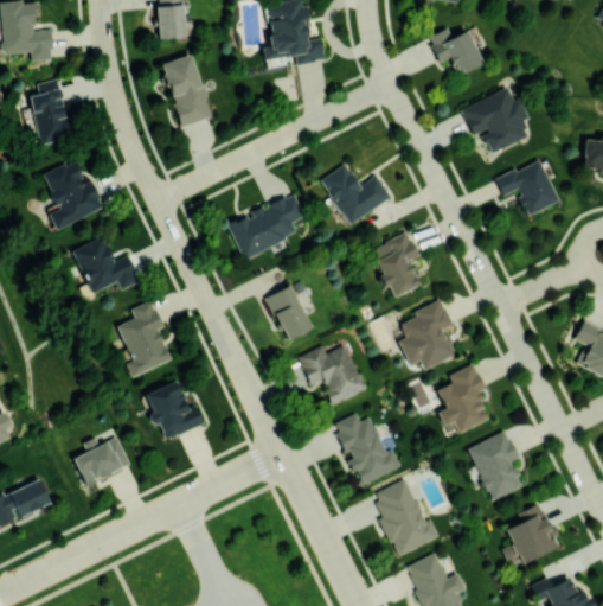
[(31,51),(32,61),(53,59),(51,30),(37,30),(36,18),(40,17),(39,0),(0,2),(4,53),(31,51)]
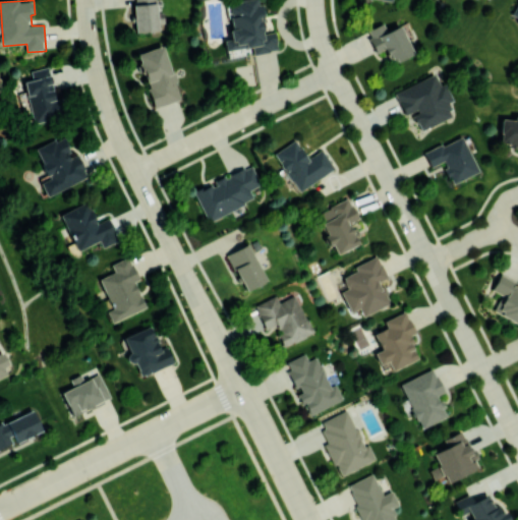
[(135,0),(137,33),(160,32),(158,0),(135,0)]
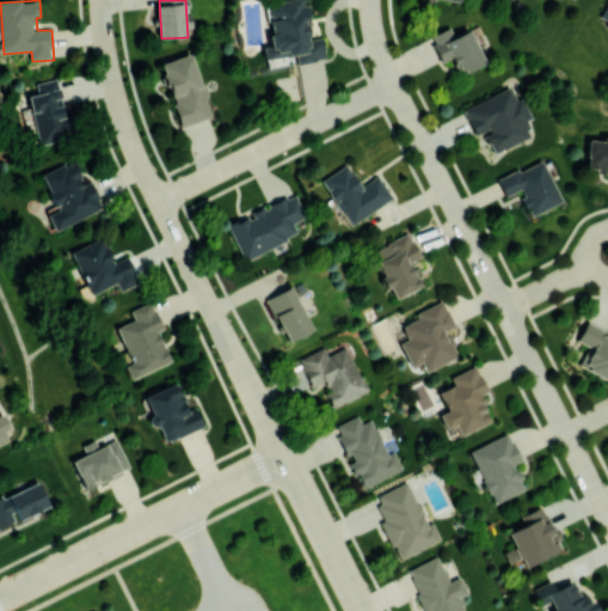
[(327,62),(325,37),(311,38),(308,0),(281,0),(272,1),(275,47),(266,48),(266,60),(298,59),(299,63),(327,62)]
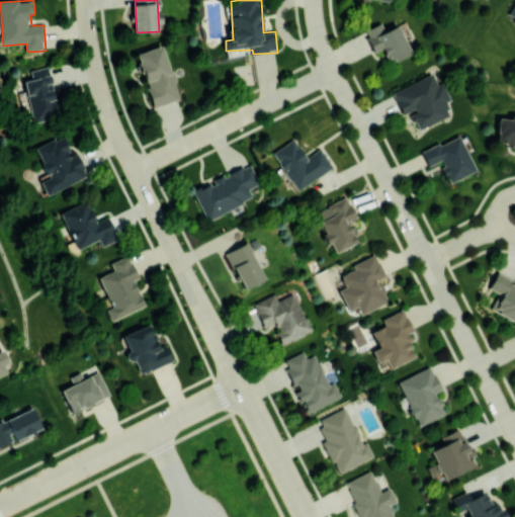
[(391,65),(413,54),(400,25),(387,31),(382,23),(366,31),(375,54),(383,50),(391,65)]
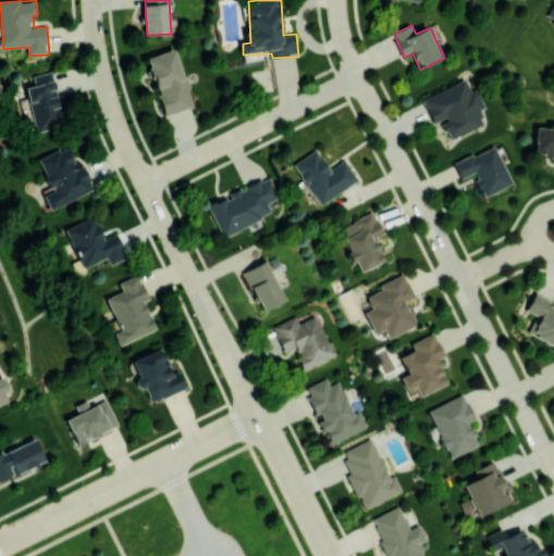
[(194,109),(179,49),(150,57),(165,116),(194,109)]
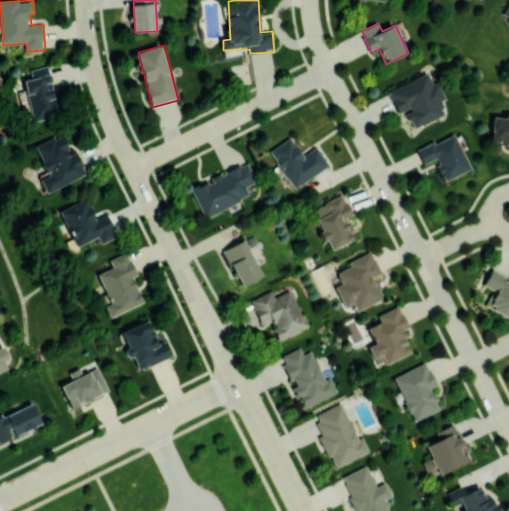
[(31,70),(33,79),(26,81),(34,121),(60,115),(50,66),(31,70)]
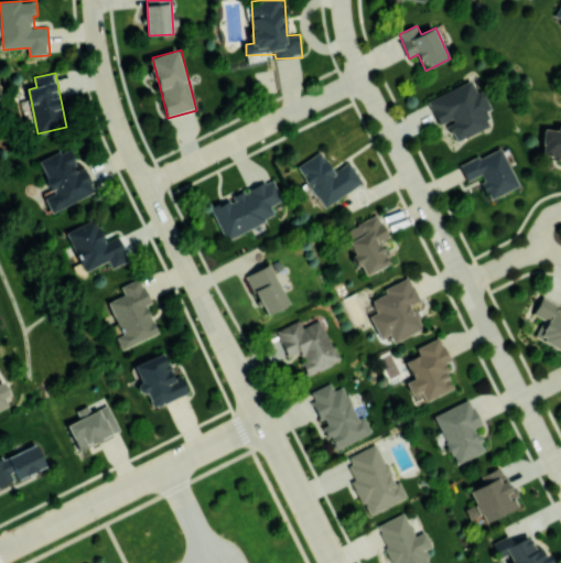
[(456,143),(493,127),(486,112),(492,109),(483,90),(478,93),(473,82),(429,100),(441,127),(449,123),(456,143)]
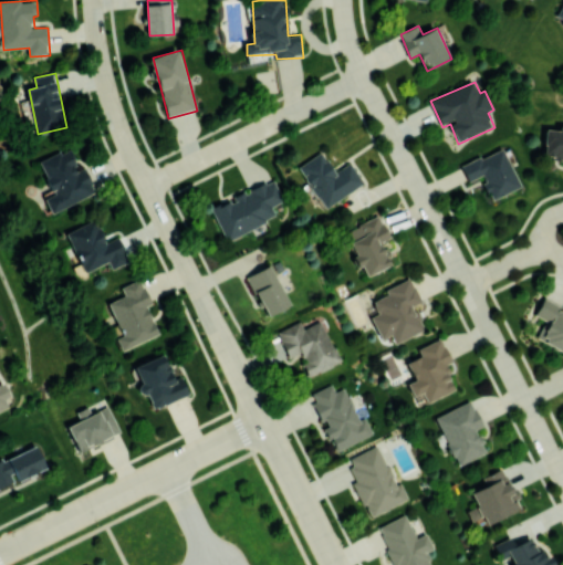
[(562,126),(560,126),(560,131),(546,129),(544,160),(562,161),(562,126)]
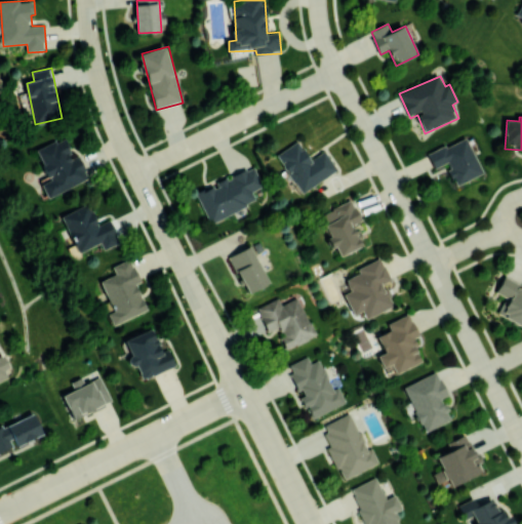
[(484,174),(468,137),(429,155),(436,169),(447,164),(456,186),(484,174)]
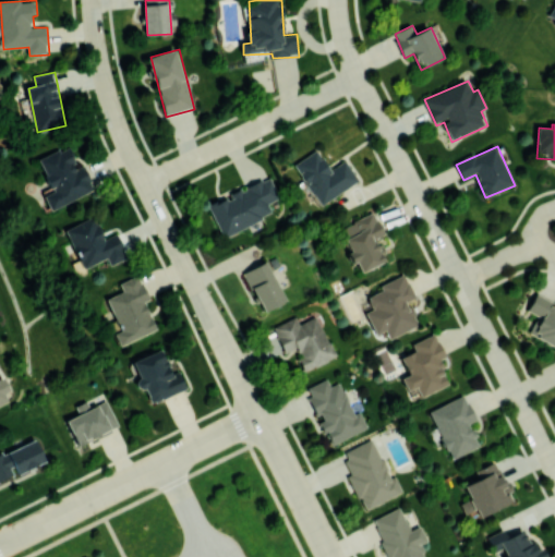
[(39,159),(53,192),(46,195),(51,210),(96,192),(85,166),(79,169),(70,147),(39,159)]
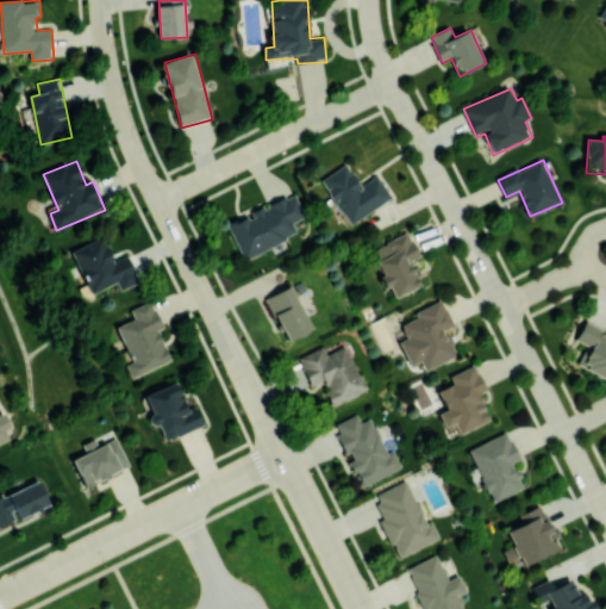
[(354,227),(394,197),(378,175),(362,186),(347,163),(322,181),(354,227)]
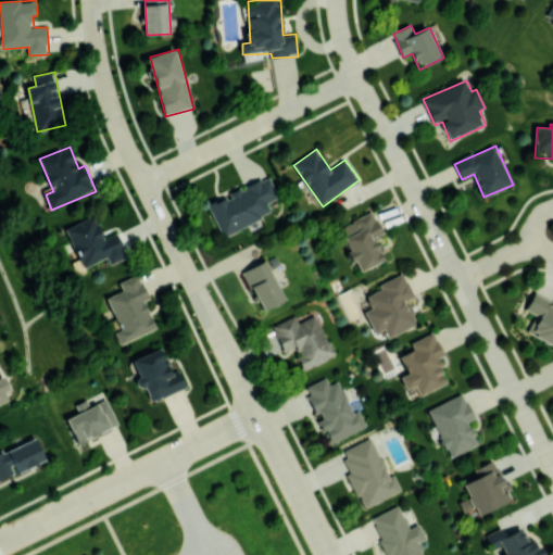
[(223,237),(274,214),(268,203),(280,198),(271,176),(229,194),(230,196),(209,205),(223,237)]
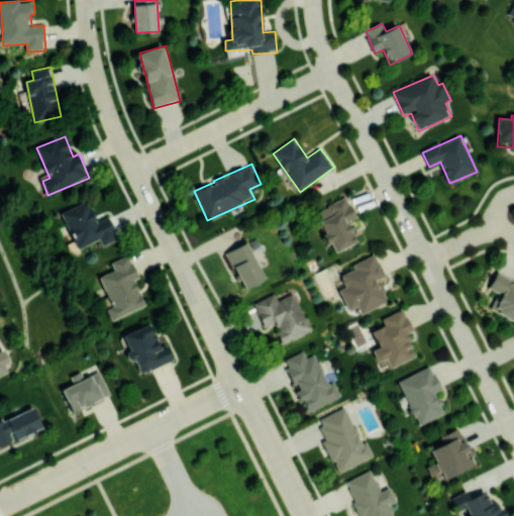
[(360,241),(350,221),(357,218),(348,198),(315,212),(334,253),(360,241)]
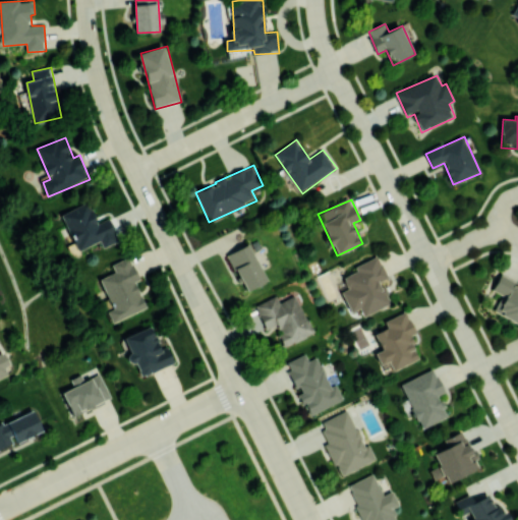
[(79,251),(102,241),(105,248),(120,241),(110,219),(99,224),(89,203),(63,215),(79,251)]
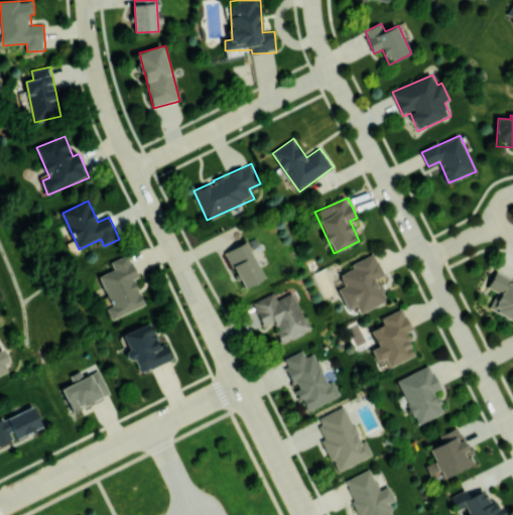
[(227,253),(245,289),(266,278),(248,242),(227,253)]
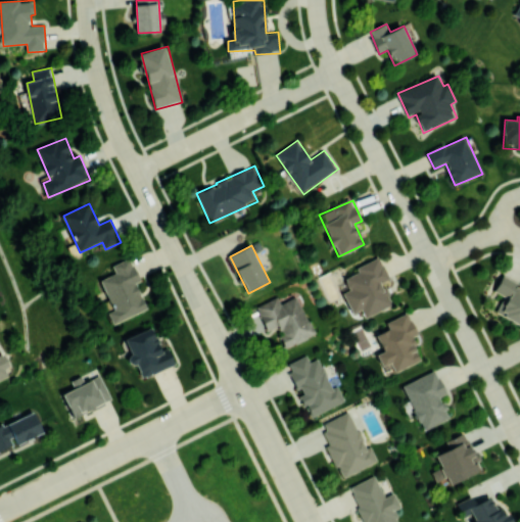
[(366,318),(394,305),(385,285),(391,282),(381,257),(357,269),(360,273),(345,279),(350,290),(343,293),(353,314),(362,310),(366,318)]
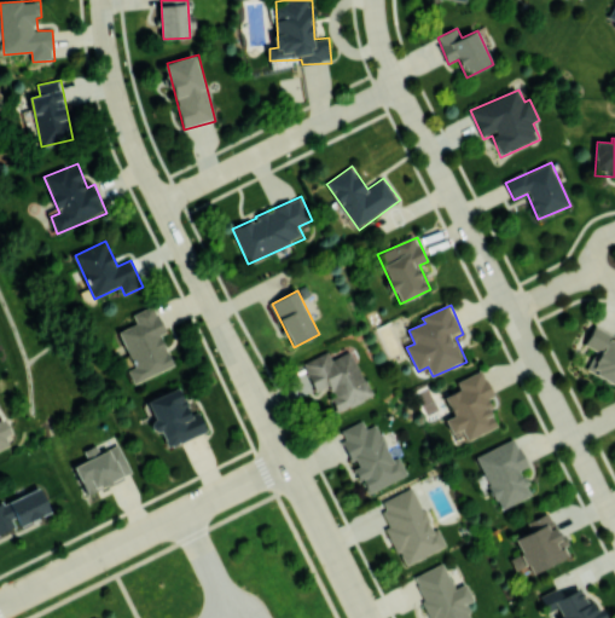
[(177,367),(163,335),(168,334),(156,306),(134,315),(139,324),(121,331),(135,368),(129,370),(135,383),(177,367)]
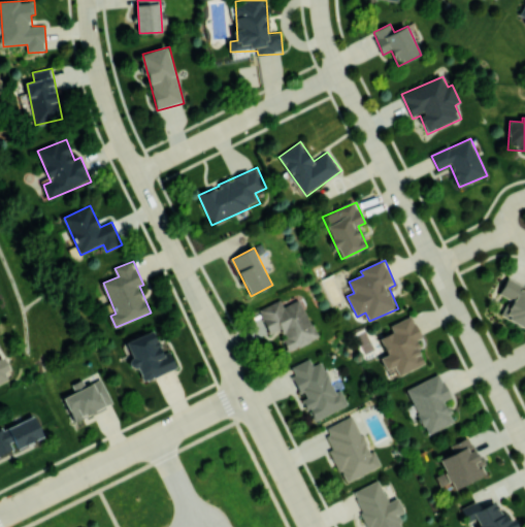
[(301,299),(285,307),(282,300),(250,315),(261,339),(283,329),(287,338),(284,339),(290,352),(320,338),(301,299)]
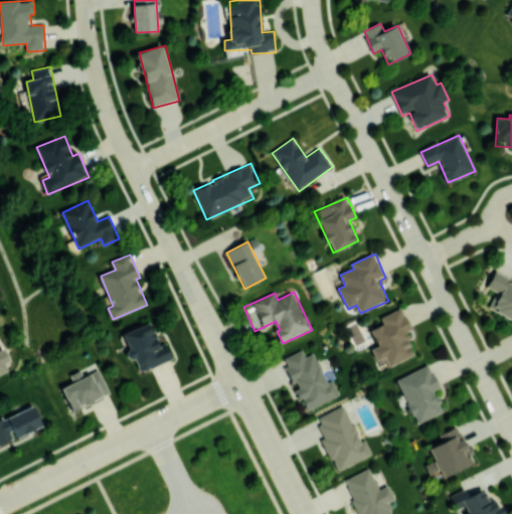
[(415,355),(406,332),(412,330),(403,309),(381,318),(384,325),(372,330),(379,346),(372,349),(377,361),(385,357),(389,366),(415,355)]
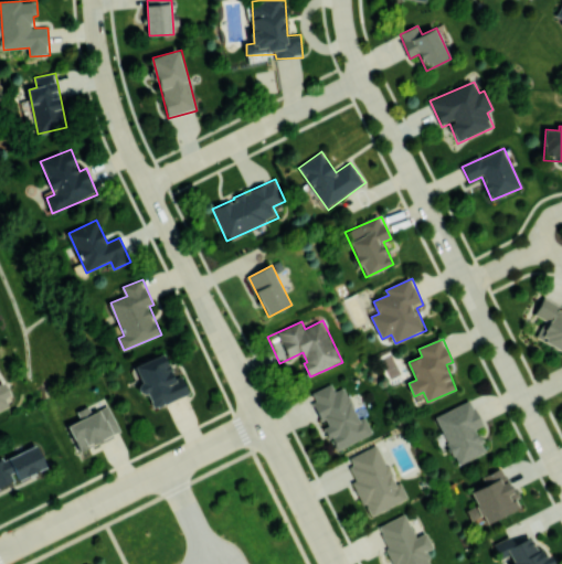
[(191,396),(183,376),(175,380),(167,355),(135,365),(145,394),(149,393),(155,408),(191,396)]
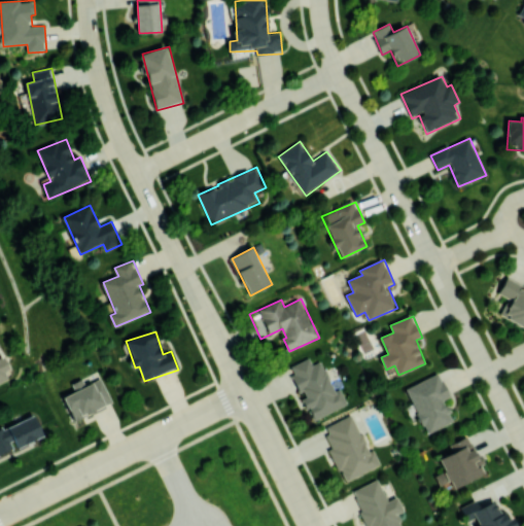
[(0,384),(12,379),(3,356),(0,357),(0,384)]
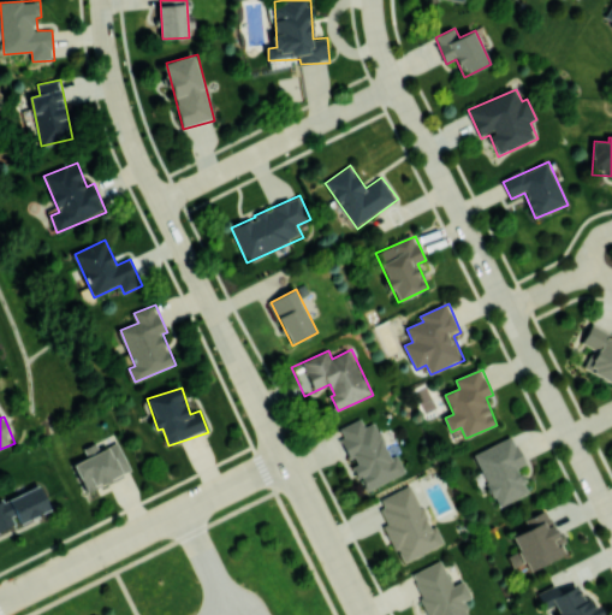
[(406,474),(399,454),(391,457),(378,423),(366,427),(363,419),(338,429),(350,460),(352,459),(366,491),(406,474)]
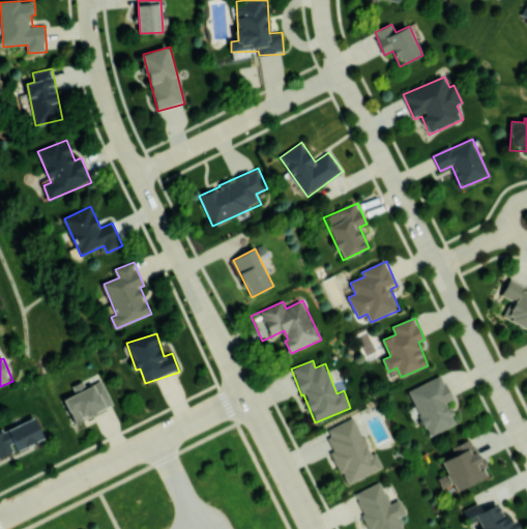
[(409,390),(430,437),(457,424),(447,403),(454,400),(443,376),(409,390)]
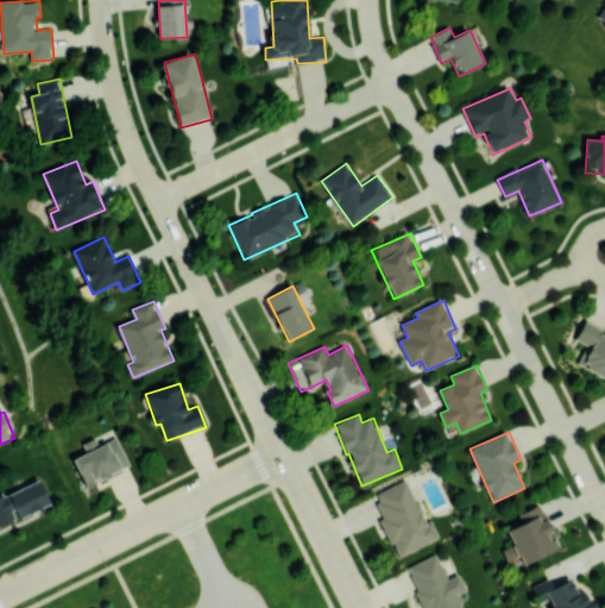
[(75,458),(84,486),(131,468),(120,438),(100,445),(98,438),(84,443),(88,453),(75,458)]
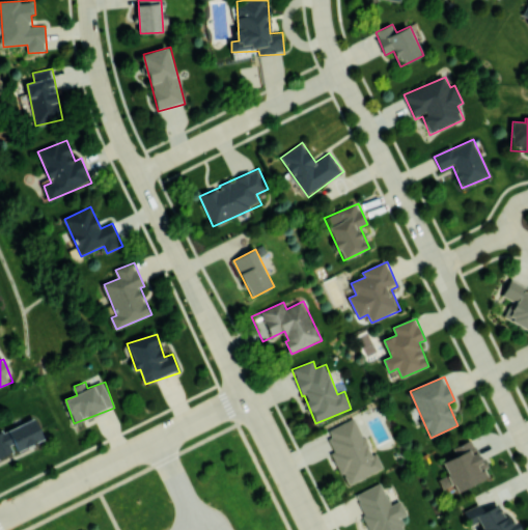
[(328,431),(336,451),(333,453),(349,486),(385,470),(378,453),(373,455),(357,418),(328,431)]
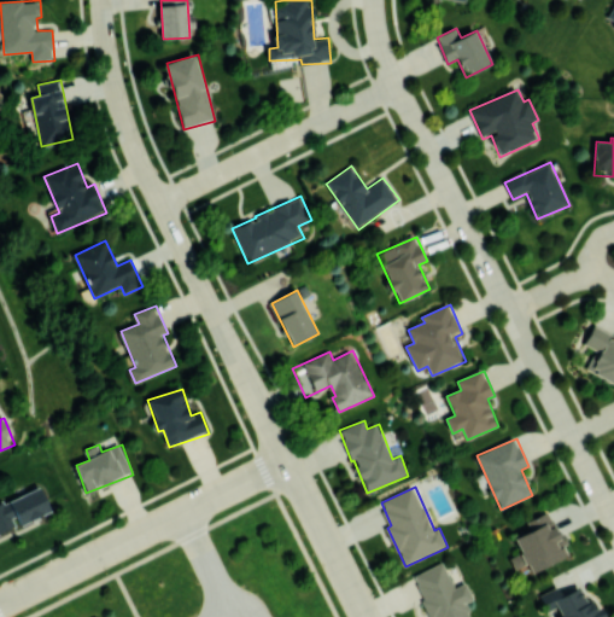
[(0,533),(19,527),(52,513),(42,488),(0,504),(0,533)]
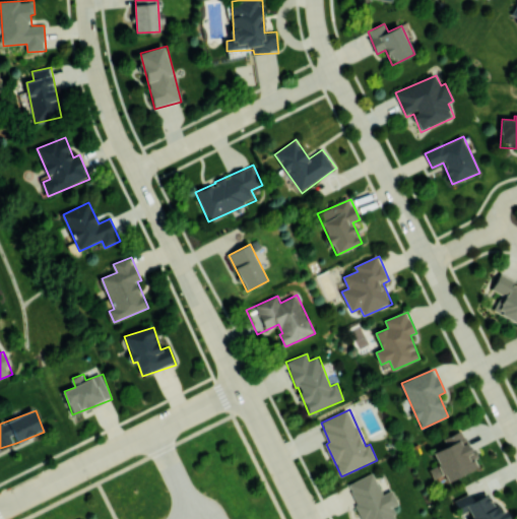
[(448,481),(479,467),(463,431),(445,439),(448,446),(434,453),(440,465),(430,469),(435,480),(445,475),(448,481)]
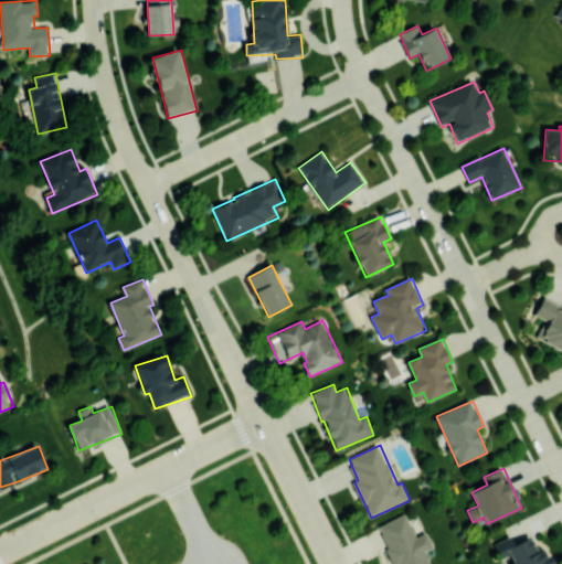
[(432,563),(426,552),(434,549),(427,533),(416,538),(407,514),(380,525),(395,563),(432,563)]
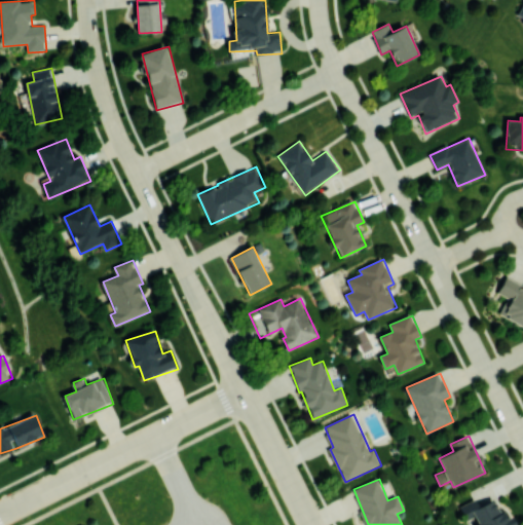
[(514,524),(511,518),(506,520),(496,499),(479,507),(476,499),(460,507),(464,516),(473,513),(478,524),(514,524)]
